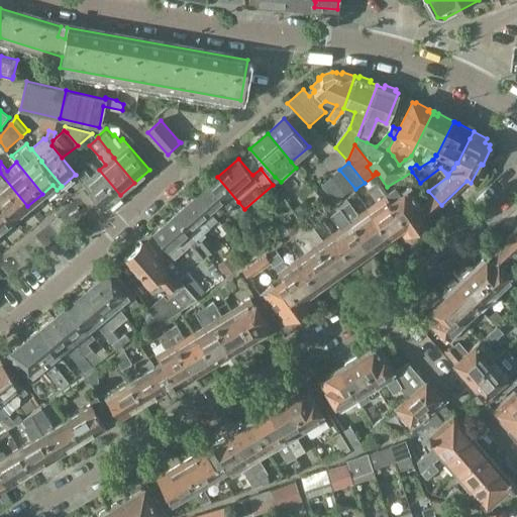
[(78,178),(104,208),(120,195),(99,170),(91,176),(87,171),(78,178)]
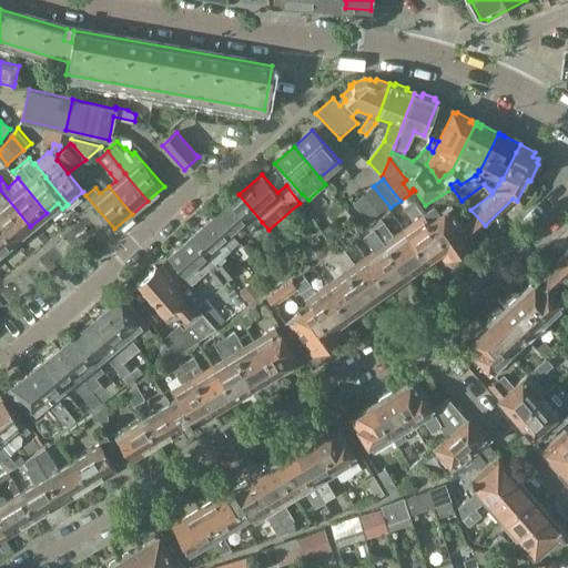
[(391,208),(373,186),(363,195),(379,215),(391,208)]
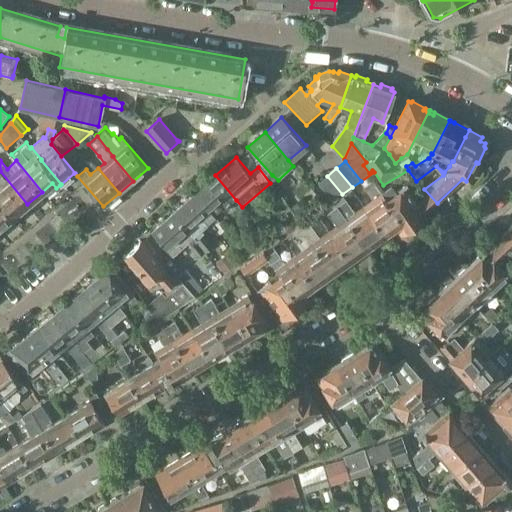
[(0,181),(1,183),(0,183),(0,200),(13,216),(27,204),(0,171),(0,181)]
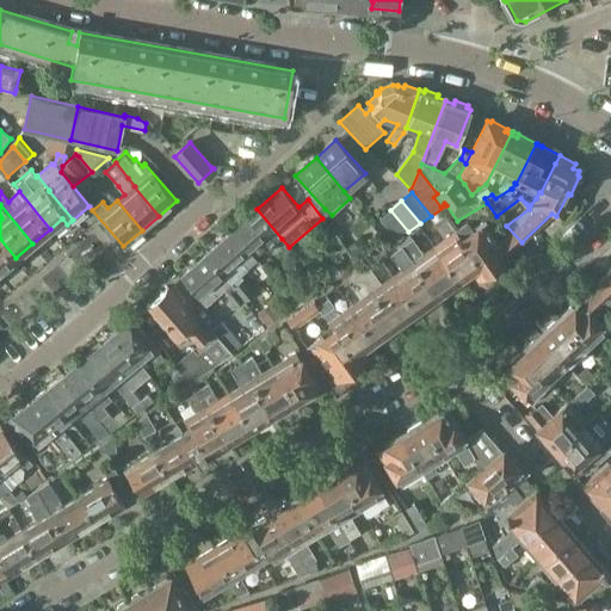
[(230,232),(248,253),(261,242),(269,250),(282,239),(257,209),(230,232)]
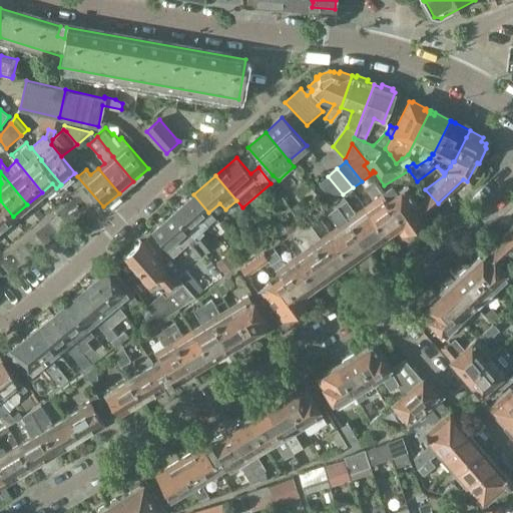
[(328,176),(319,183),(333,201),(343,194),(328,176)]
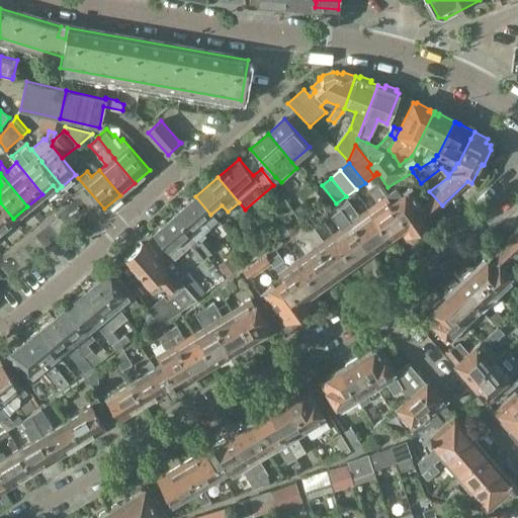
[(377,183),(377,184),(392,204),(391,205),(412,234),(426,224),(425,222),(429,219),(430,221),(432,219),(430,217),(442,205),(429,191),(427,193),(431,198),(424,204),(412,188),(403,193),(399,189),(387,196),(377,183)]
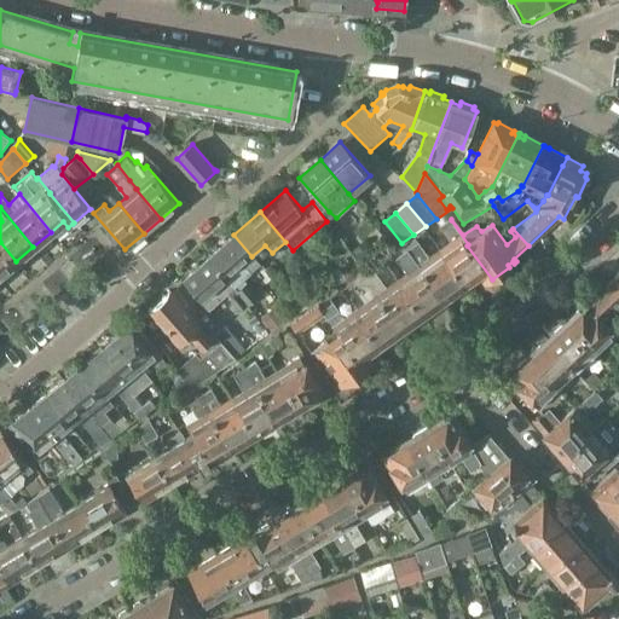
[(492,279),(467,246),(468,244),(451,220),(440,227),(451,243),(441,250),(466,285),(486,272),(492,279)]
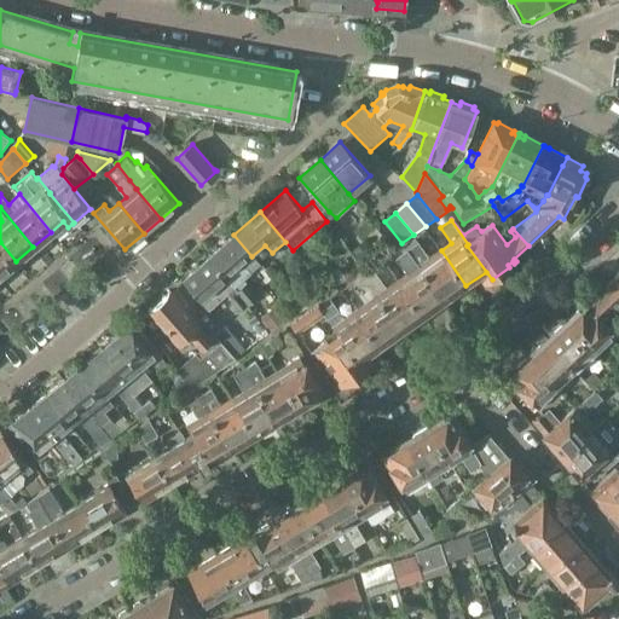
[(259,265),(252,256),(233,235),(208,258),(248,304),(259,294),(244,277),(259,265)]
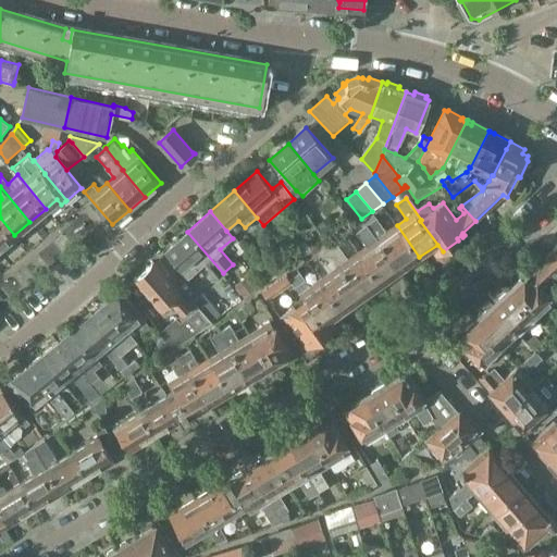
[(327,217),(318,224),(329,240),(339,232),(327,217)]
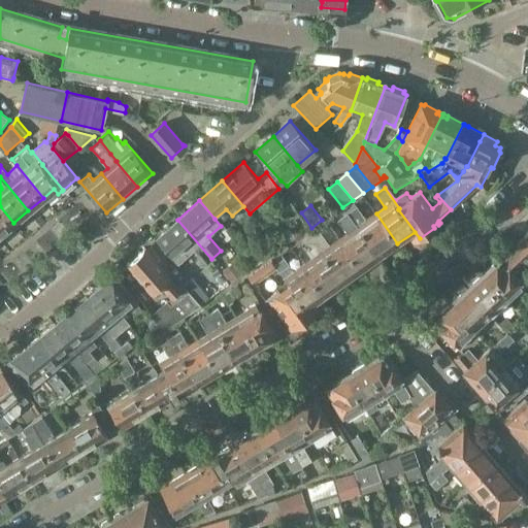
[(0,234),(13,223),(0,206),(0,234)]
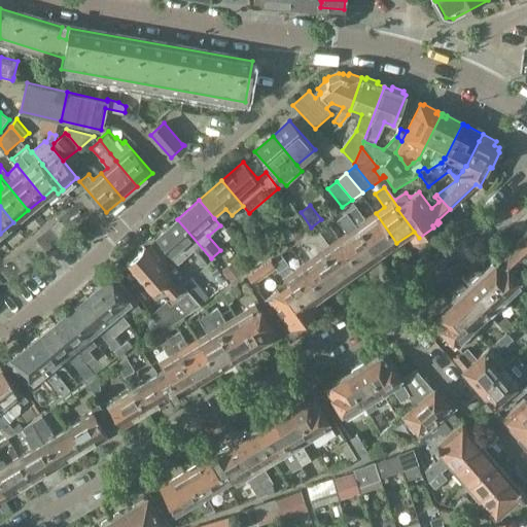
[(356,207),(349,212),(379,253),(383,250),(384,251),(396,243),(376,213),(372,216),(367,220),(356,207)]
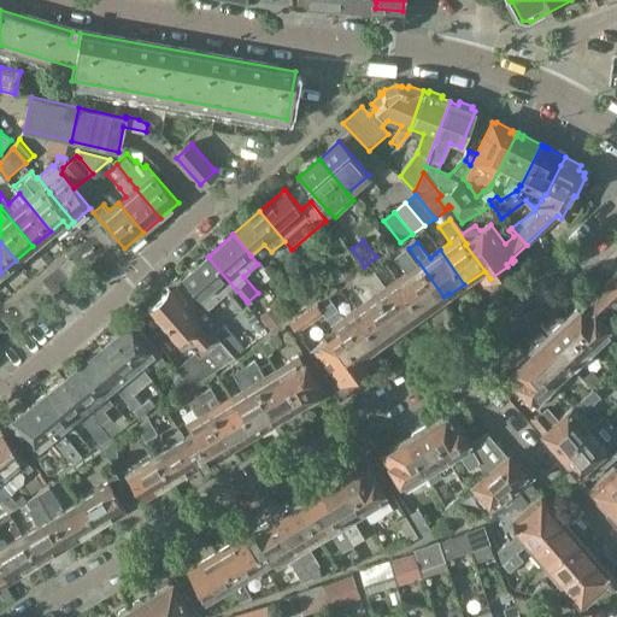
[(433,304),(444,297),(409,248),(397,257),(409,272),(398,280),(423,313),(435,306),(433,304)]
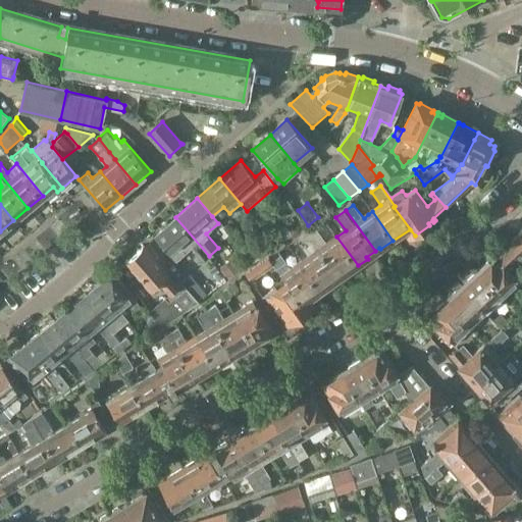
[(154,236),(155,237),(167,251),(176,260),(191,248),(202,261),(209,256),(175,217),(154,236)]
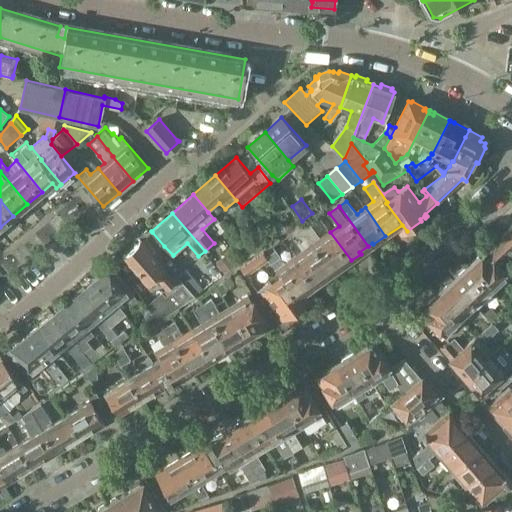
[(266,232),(272,239),(272,241),(288,229),(281,221),(266,220),(260,225),(266,232)]
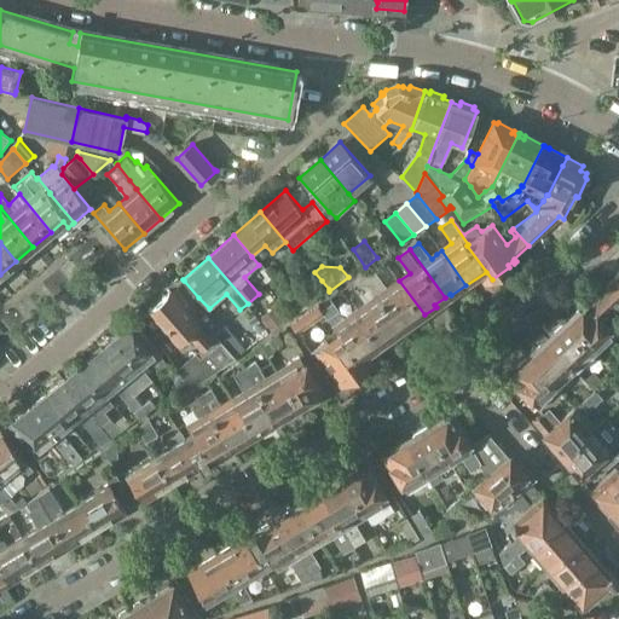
[(374,268),(363,276),(401,328),(409,323),(410,325),(424,314),(399,281),(388,288),(374,268)]
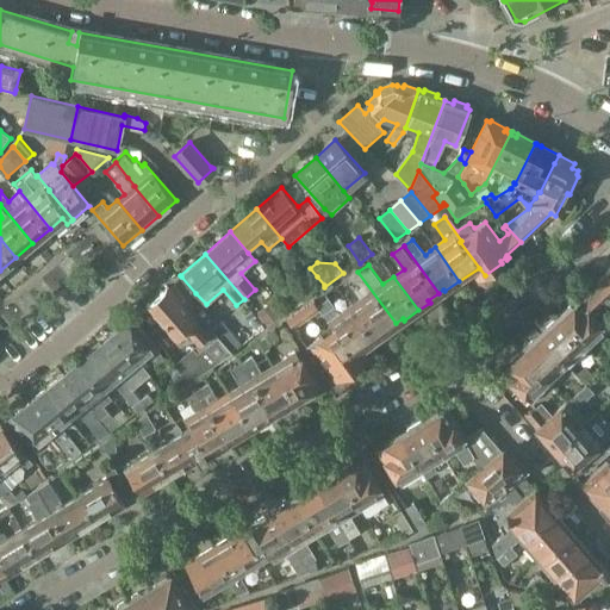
[(598,286),(595,290),(609,303),(609,302),(609,268),(596,282),(598,286)]
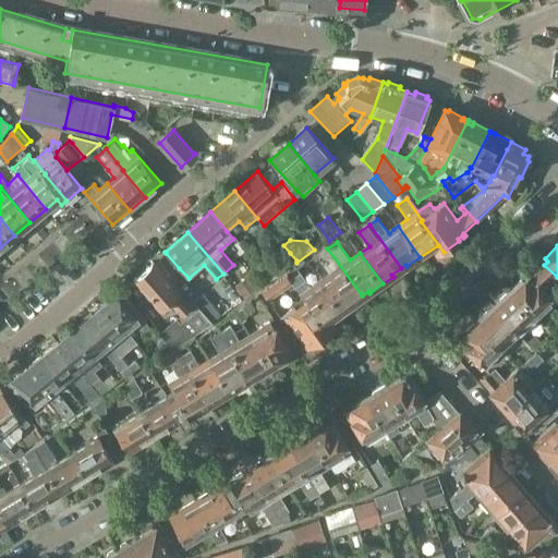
[(353,302),(362,295),(327,249),(317,255),(330,275),(322,280),(343,312),(355,303),(353,302)]
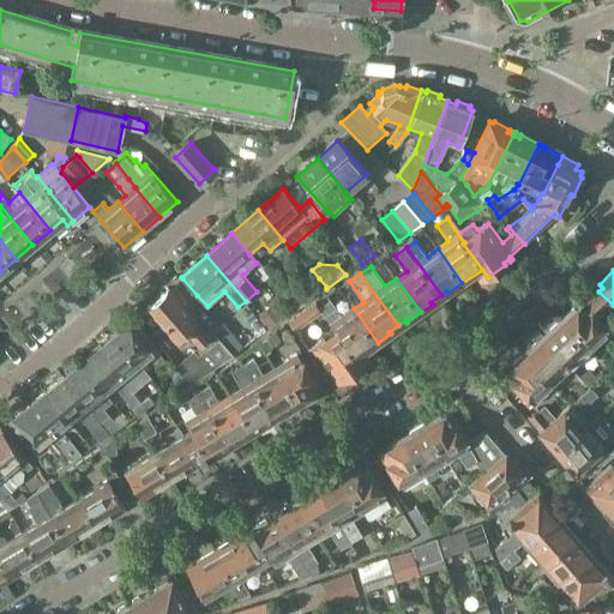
[(319,278),(292,298),(298,307),(326,287),(319,278)]
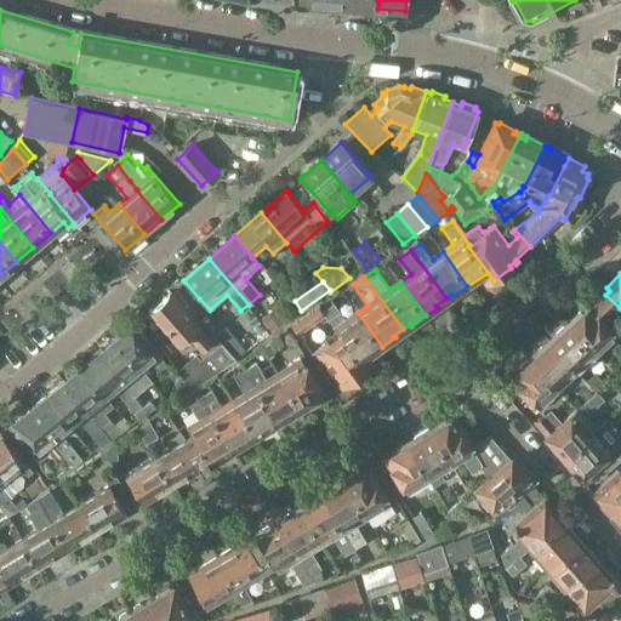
[(148,311),(164,329),(180,352),(193,341),(201,352),(204,349),(209,354),(203,359),(199,354),(177,370),(192,392),(197,388),(208,381),(237,360),(217,337),(210,342),(187,309),(171,291),(148,311)]
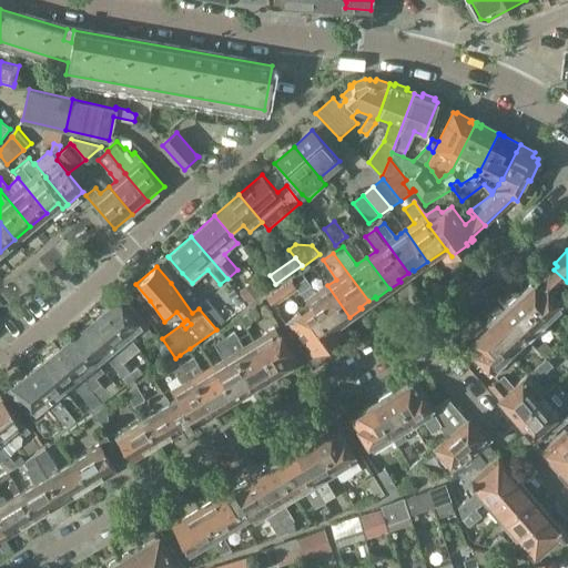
[(519,294),(548,325),(567,308),(551,291),(560,282),(554,275),(544,284),(539,280),(531,286),(530,284),(519,294)]
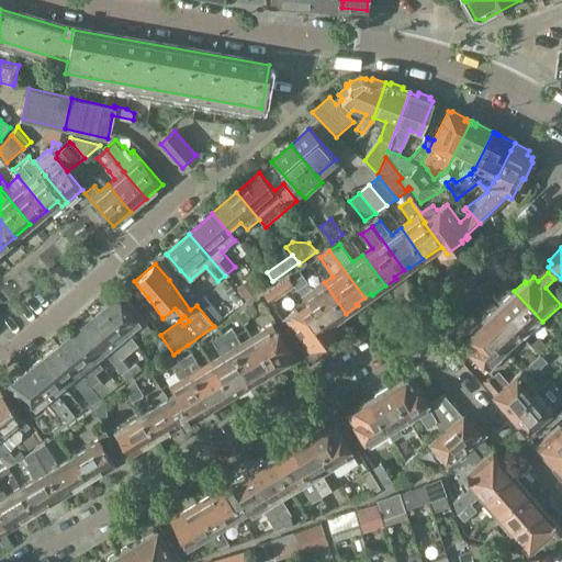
[(292,282),(306,302),(308,304),(310,304),(327,328),(346,314),(324,282),(315,289),(303,273),(292,282)]
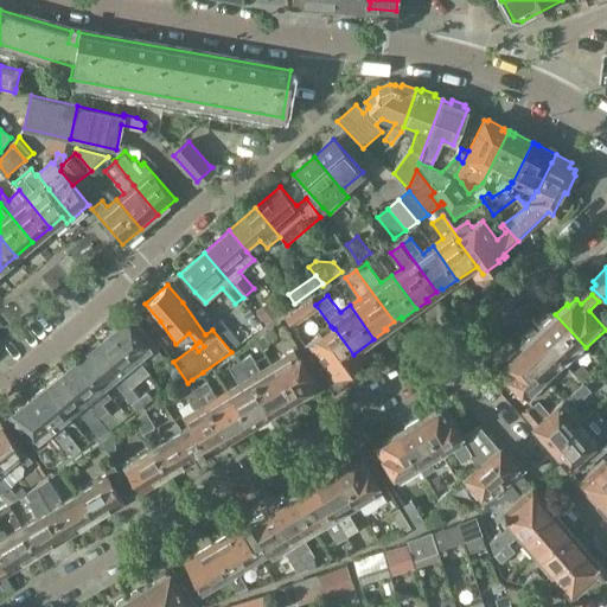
[(270,310),(260,317),(266,324),(275,318),(270,310)]
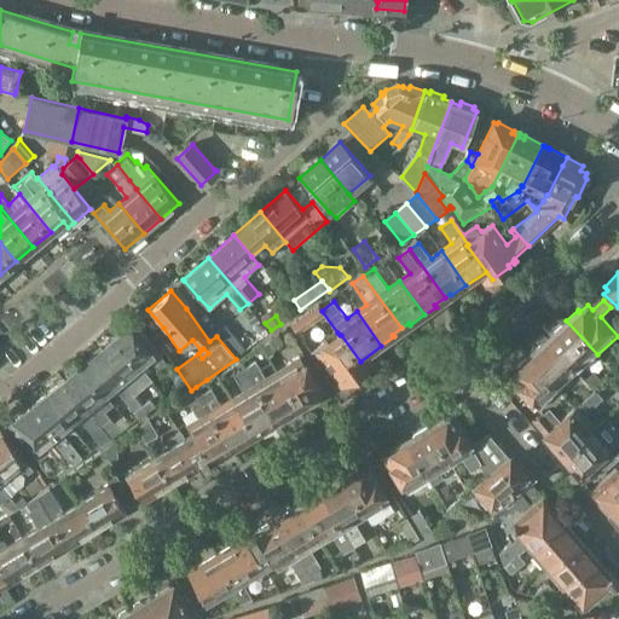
[(311,325),(305,317),(291,325),(298,335),(311,325)]
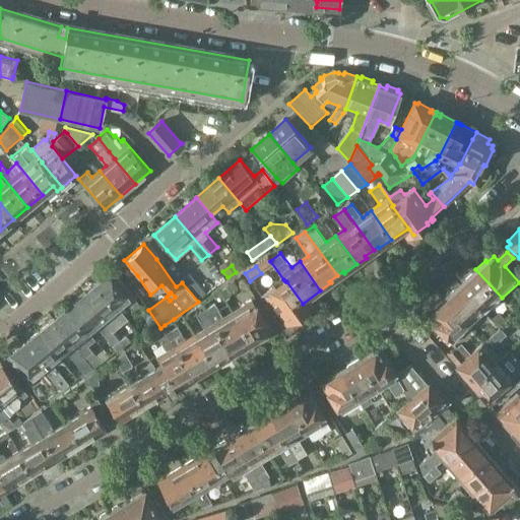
[(466,280),(460,286),(485,313),(494,305),(502,298),(475,269),(464,279),(466,280)]
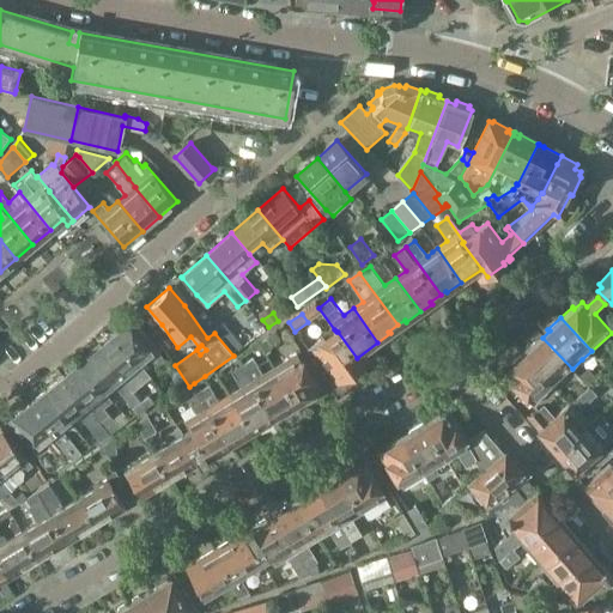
[(133,319),(115,333),(140,363),(149,357),(158,368),(167,360),(149,337),(133,319)]
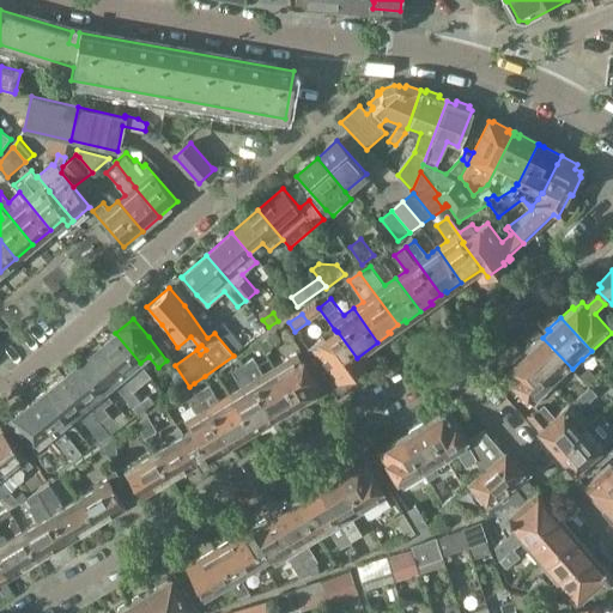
[(234,356),(242,350),(223,327),(214,333),(234,356)]
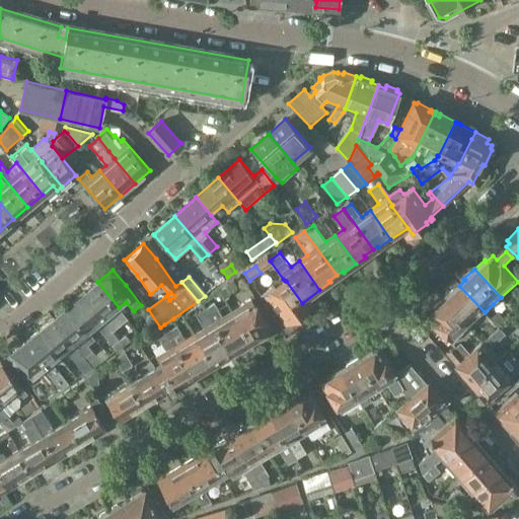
[(285,281),(283,279),(265,292),(286,321),(291,318),(292,319),(306,309),(301,303),(302,303),(286,281),(285,281)]
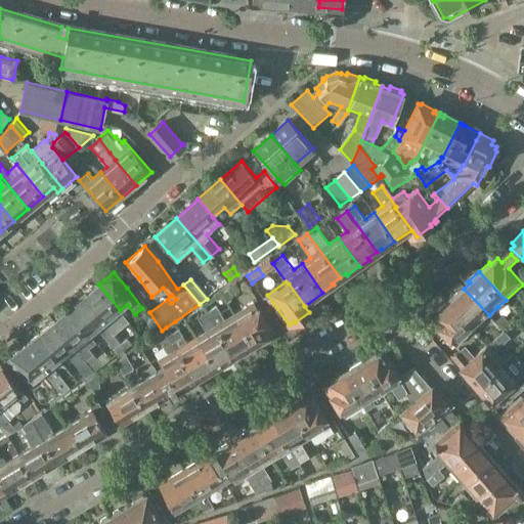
[(113,316),(120,310),(98,285),(83,298),(104,323),(111,330),(118,323),(113,316)]
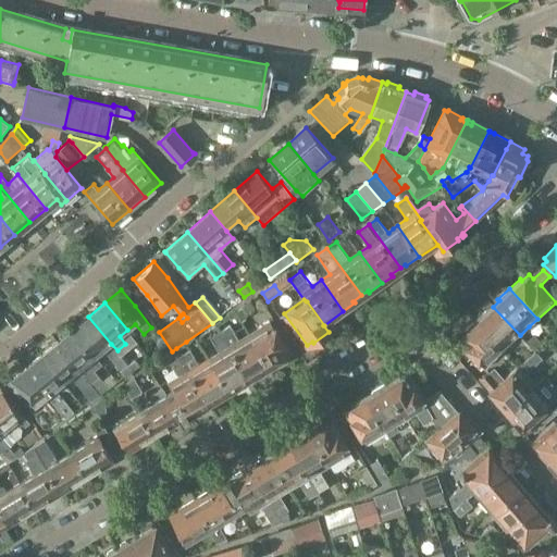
[(247,306),(237,312),(242,319),(246,317),(248,308),(247,306)]
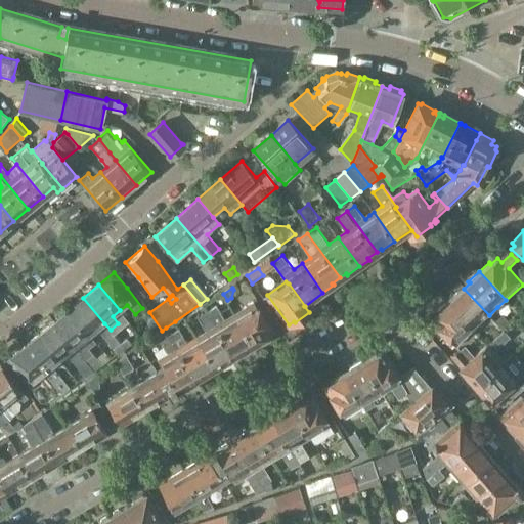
[(489,315),(464,289),(459,294),(456,292),(446,302),(473,331),(489,315)]
